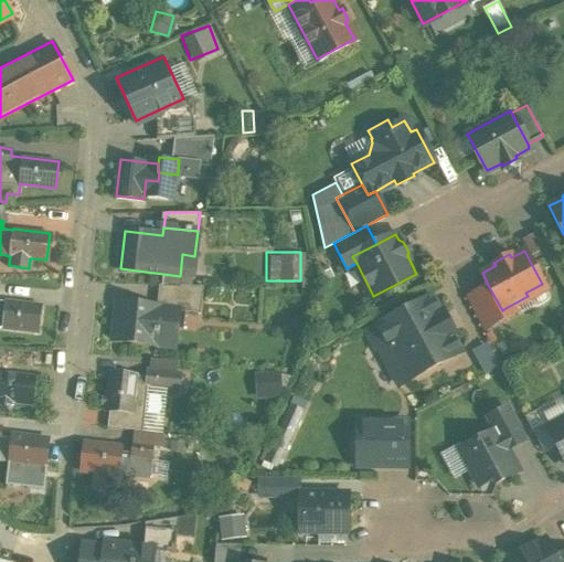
[(202,285),(158,284),(156,306),(178,308),(178,310),(200,313),(202,285)]
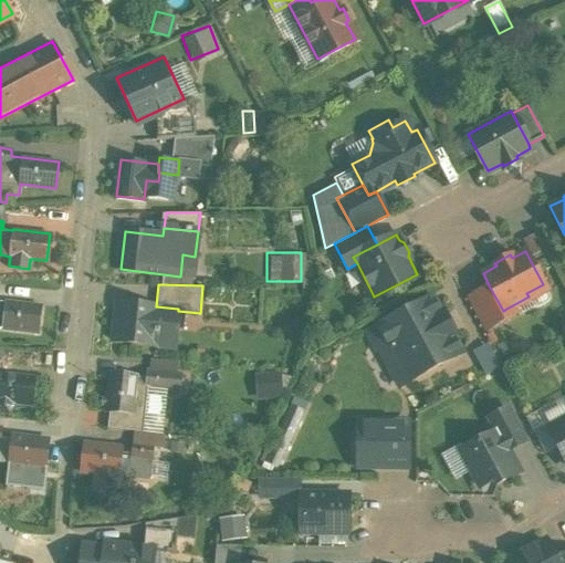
[(489,285),(470,295),(487,327),(510,315),(506,309),(503,311),(489,285)]
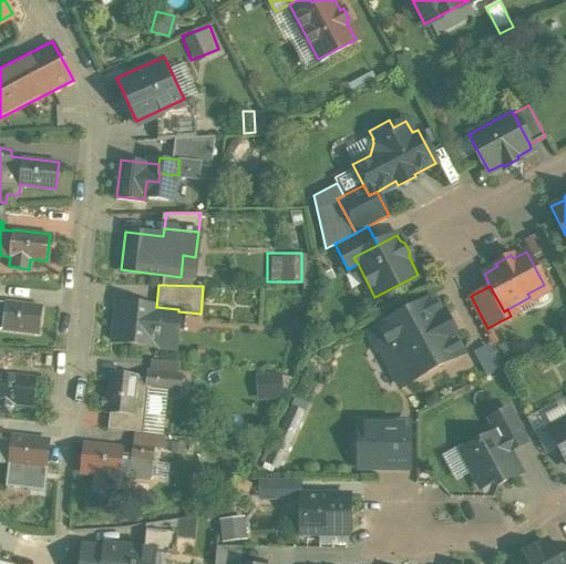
[(432,297),(379,326),(397,359),(389,363),(400,385),(461,352),(453,338),(455,337),(442,311),(440,313),(432,297)]
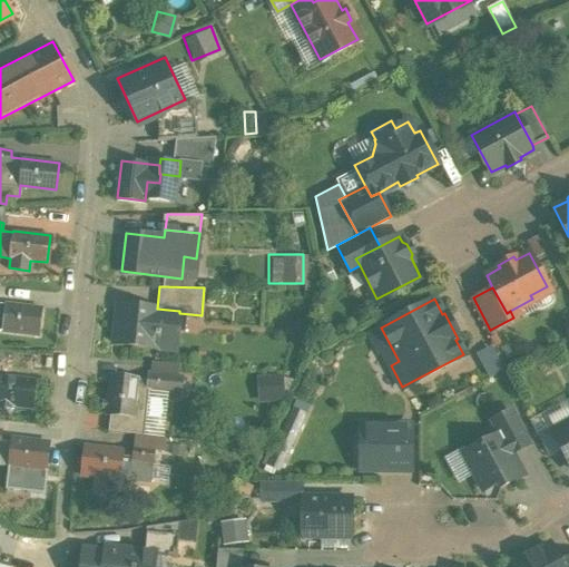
[(42,308),(0,302),(0,329),(39,334),(42,308)]
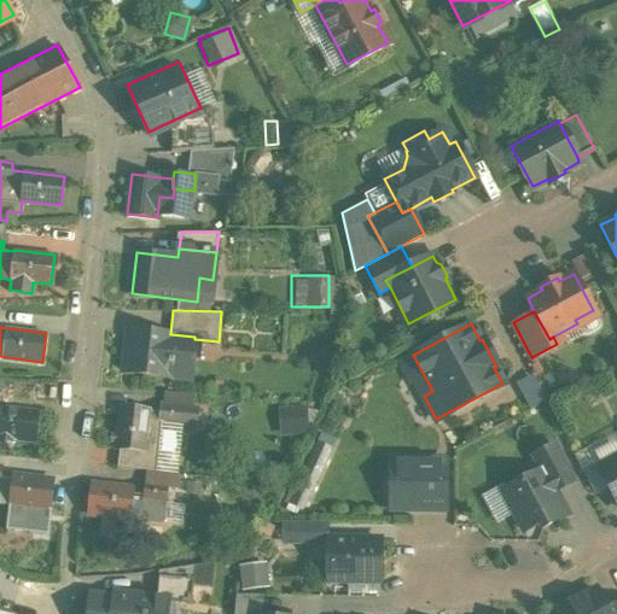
[(170,334),(128,329),(123,370),(190,378),(195,339),(195,337),(170,334)]
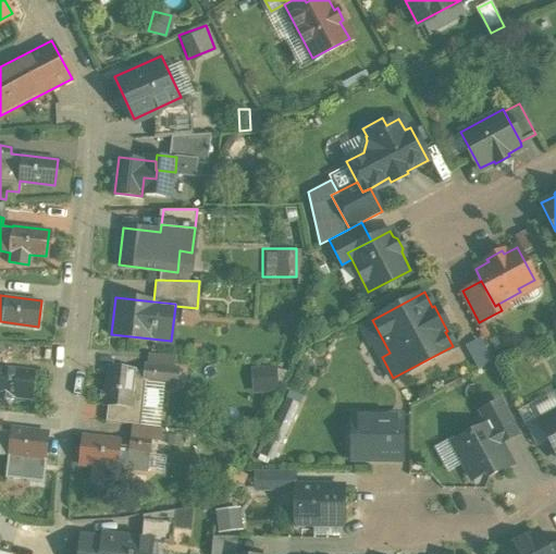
[(248,392),(274,391),(273,364),(247,366),(248,392)]
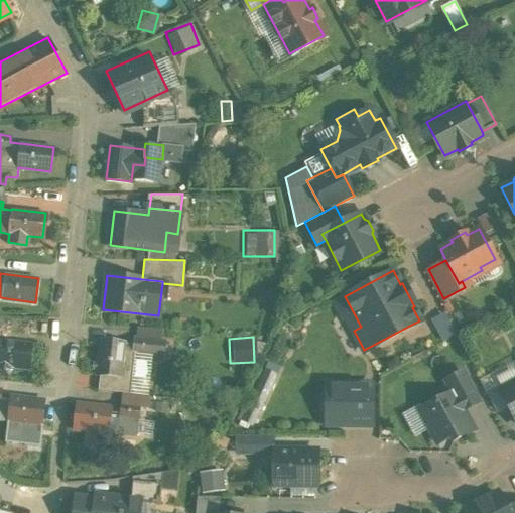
[(164,341),(135,338),(134,344),(133,352),(135,352),(162,355),(164,341)]
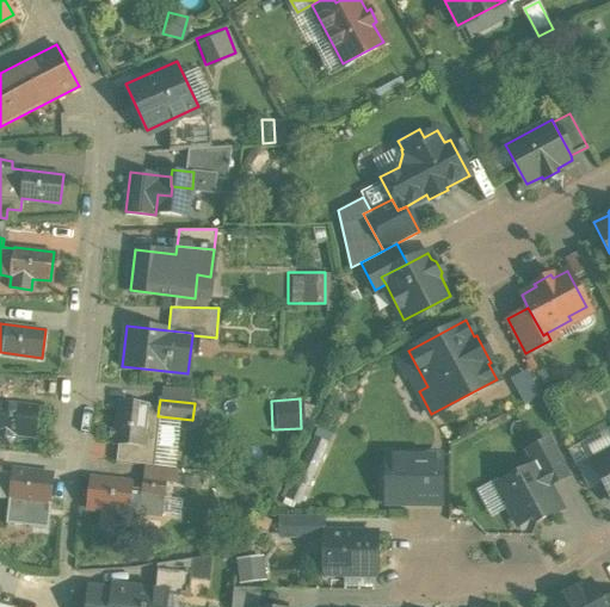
[(36,407),(0,402),(0,443),(10,444),(14,437),(14,433),(32,435),(36,407)]
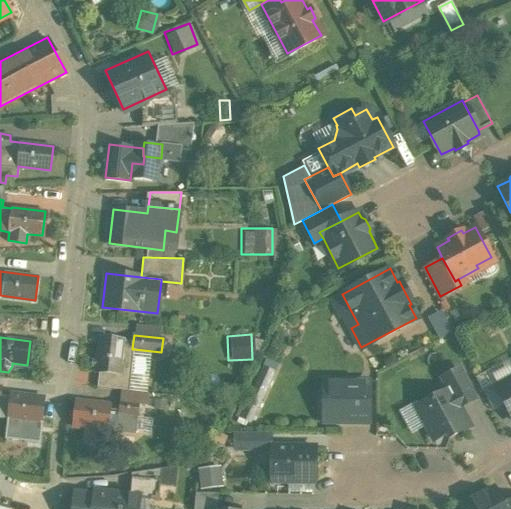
[(133,341),(99,337),(95,370),(131,374),(134,349),(132,349),(133,341)]
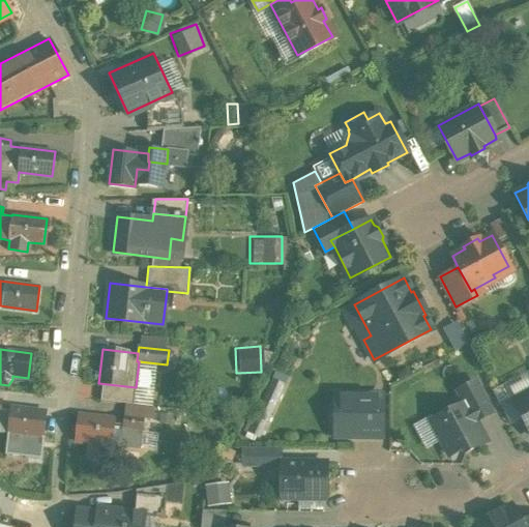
[(275,371),(247,432),(259,437),(287,377),(275,371)]
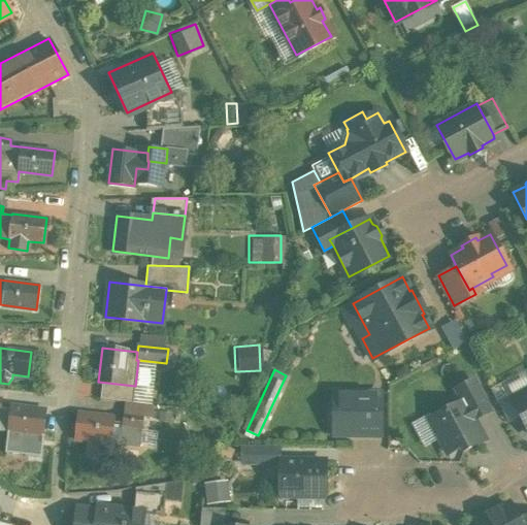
[(472,379),(455,388),(462,401),(463,400),(472,419),(489,409),(472,379)]
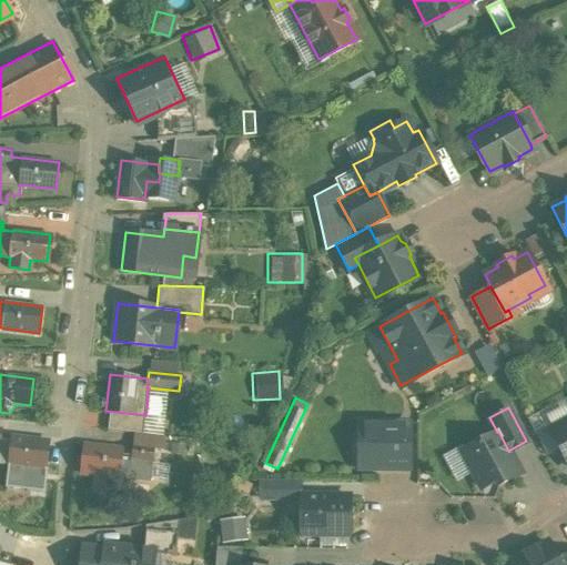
[(145,415),(109,412),(108,429),(134,432),(143,432),(145,415)]
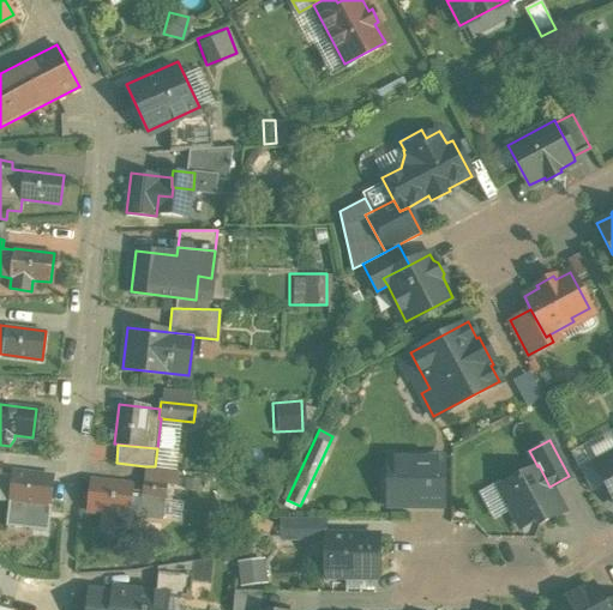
[(612,453),(594,464),(612,499),(612,453)]
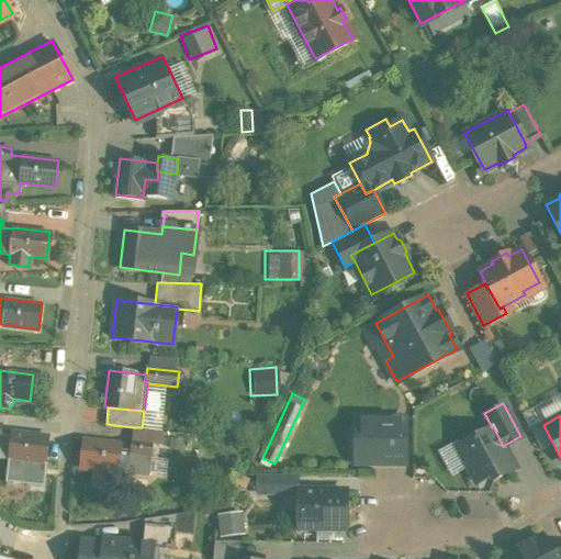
[(405,417),(355,417),(355,464),(404,464),(405,417)]
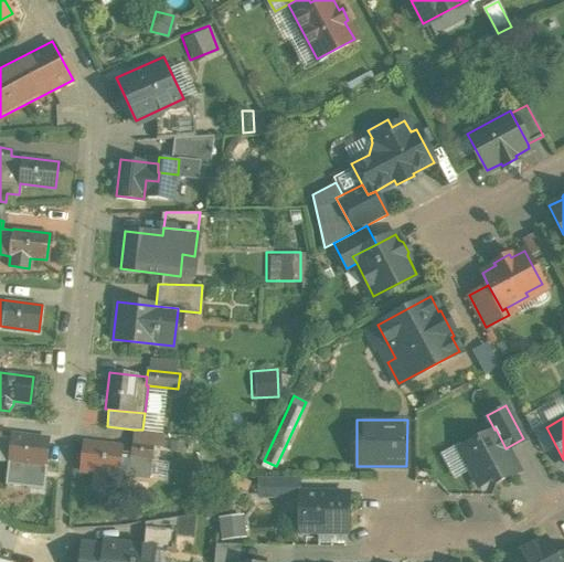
[(495,430),(459,448),(478,484),(493,476),(496,481),(517,469),(510,456),(508,455),(504,449),(506,448),(496,428),(495,430)]
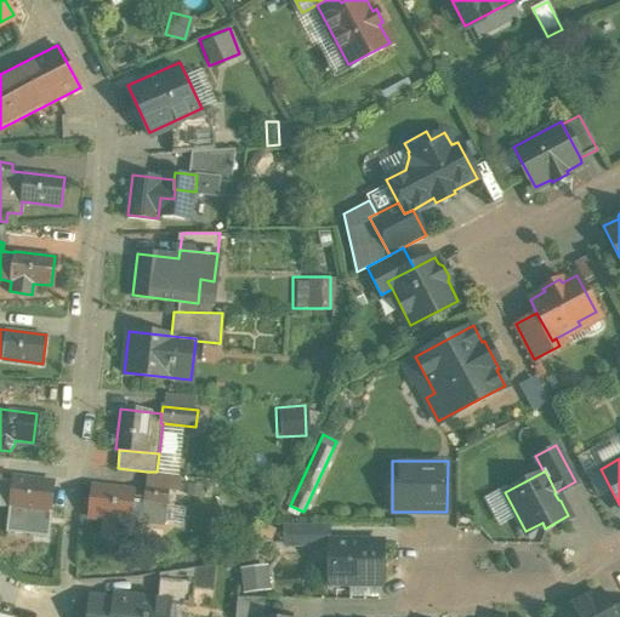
[(157,472),(147,472),(146,485),(168,487),(169,474),(157,472)]
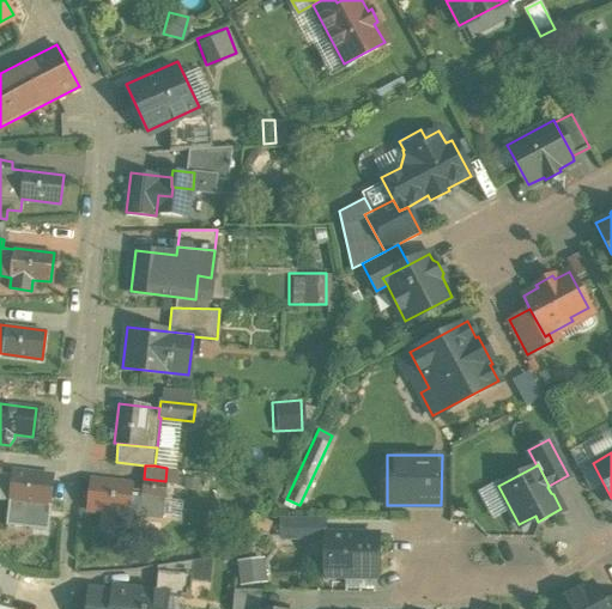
[(53,475),(12,470),(12,473),(0,472),(0,498),(49,504),(53,475)]
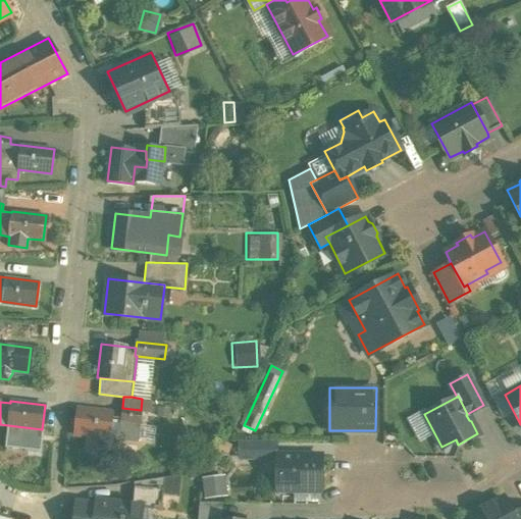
[(111,412),(77,408),(74,433),(108,437),(111,412)]
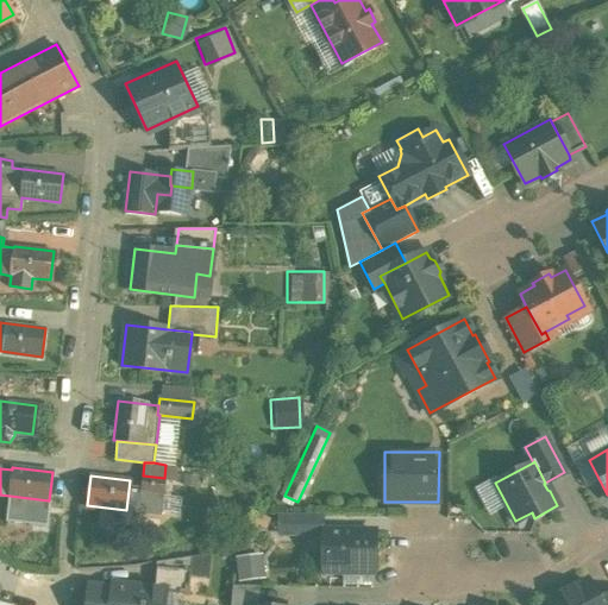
[(164,478),(143,476),(140,492),(163,495),(164,478)]
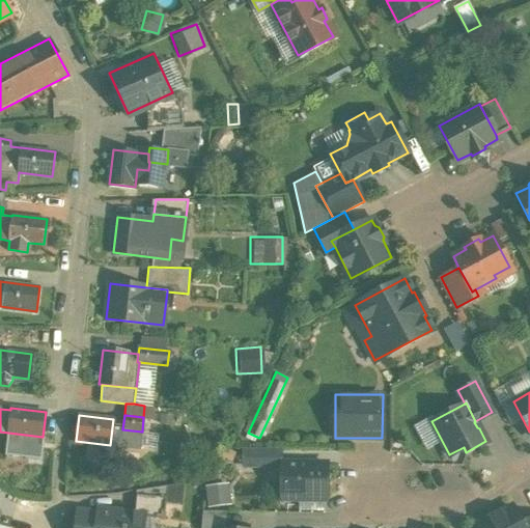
[(256,449),(244,449),(244,465),(256,465),(256,449)]
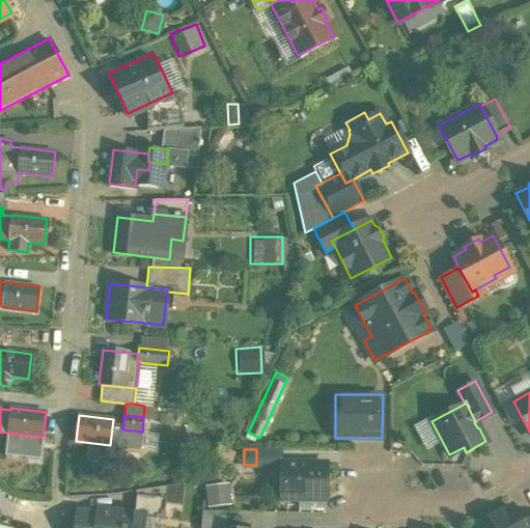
[(326,463),(281,462),(281,499),(326,499),(326,463)]
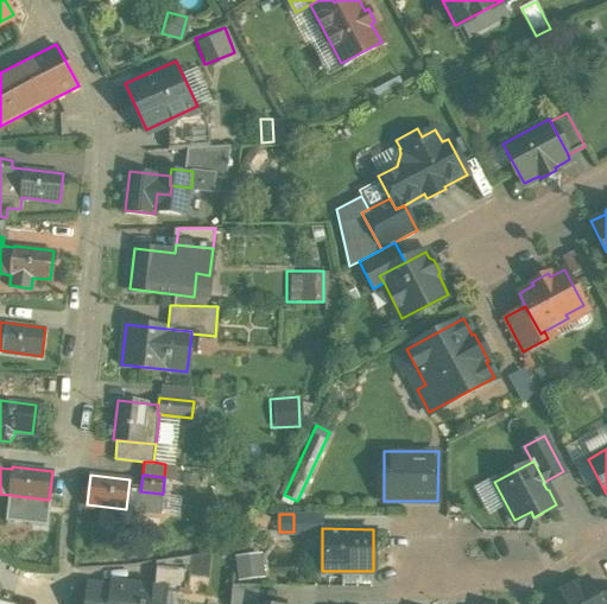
[(232,554),(233,578),(260,577),(259,552),(232,554)]
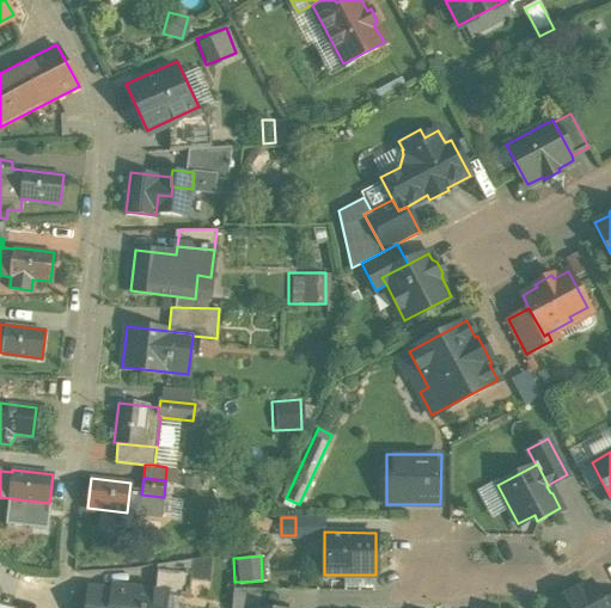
[(193,559),(157,564),(153,591),(165,593),(165,595),(189,597),(193,559)]
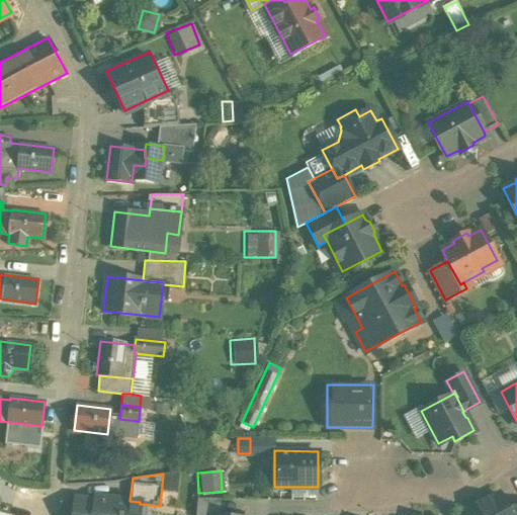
[(499,494),(464,512),(466,514),(516,514),(516,505),(508,511),(499,494)]
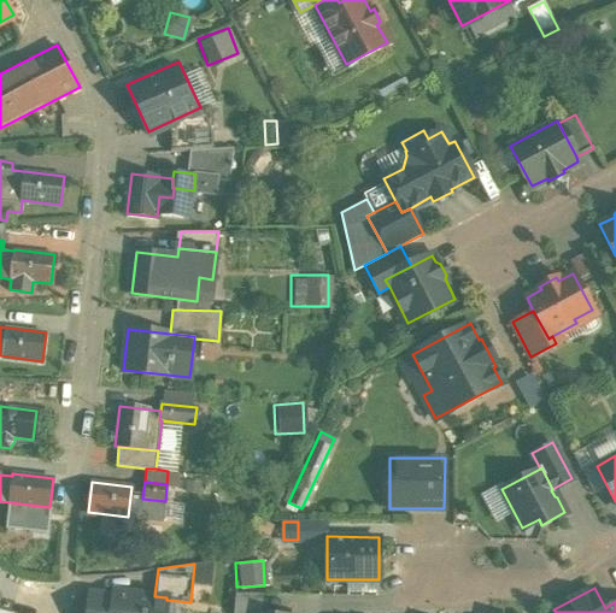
[(154,596),(115,591),(112,612),(164,612),(166,600),(166,597),(154,596)]
